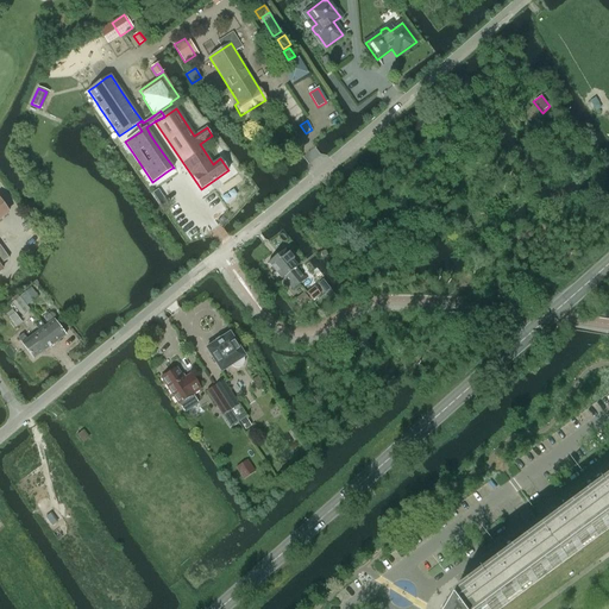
[(158,190),(154,194),(162,207),(167,203),(158,190)]
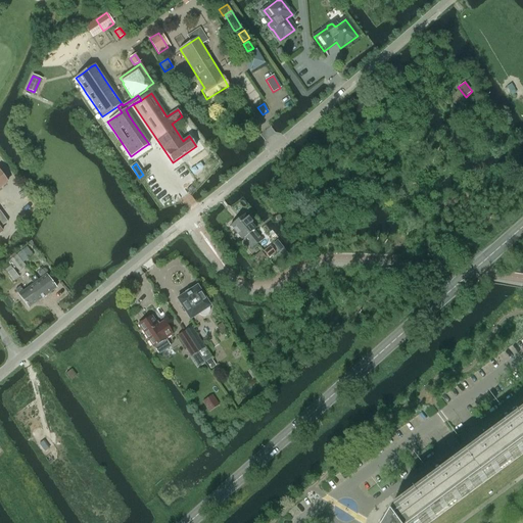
[(292,168),(286,171),(289,181),(296,179),(292,168)]
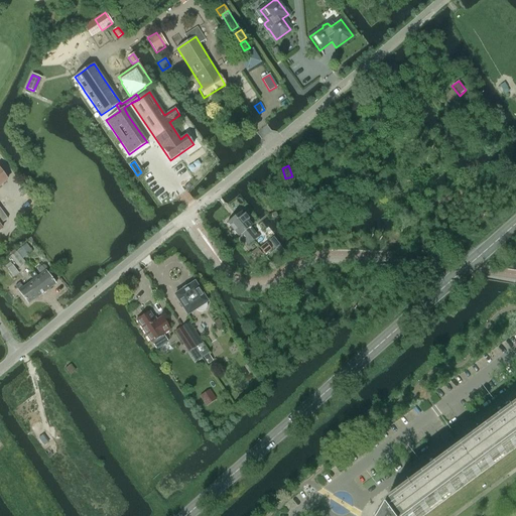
[(241,212),(234,218),(253,242),(258,238),(256,235),(251,227),(252,226),(248,221),(249,220),(244,215),(244,216),(241,212)]
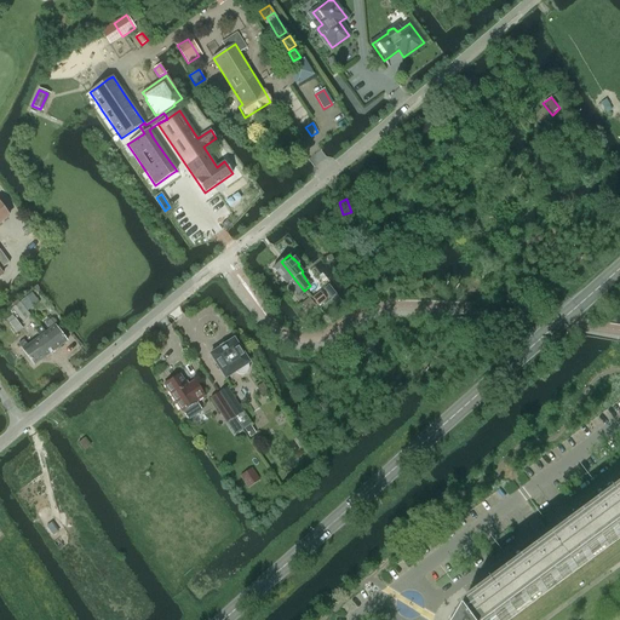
[(304,291),(281,262),(273,268),(286,285),(291,281),(296,287),(293,288),(298,294),(304,291)]
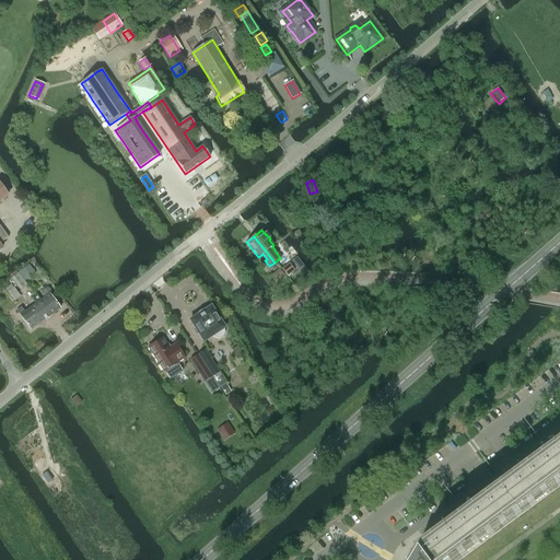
[(294,271),(289,264),(281,269),(287,277),(294,271)]
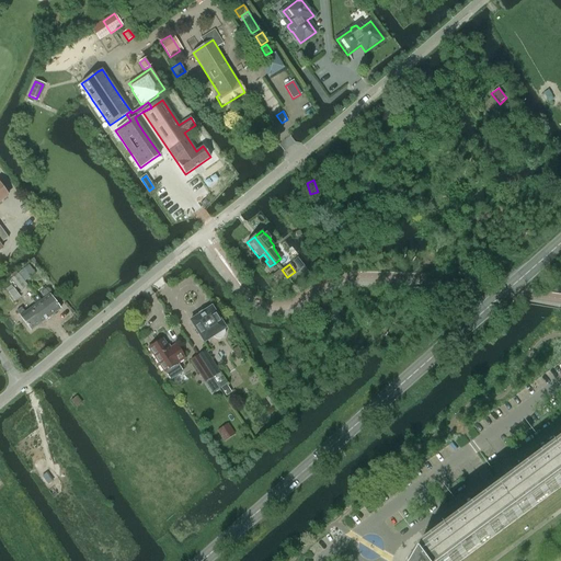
[(20,274),(26,282),(32,277),(26,268),(20,274)]
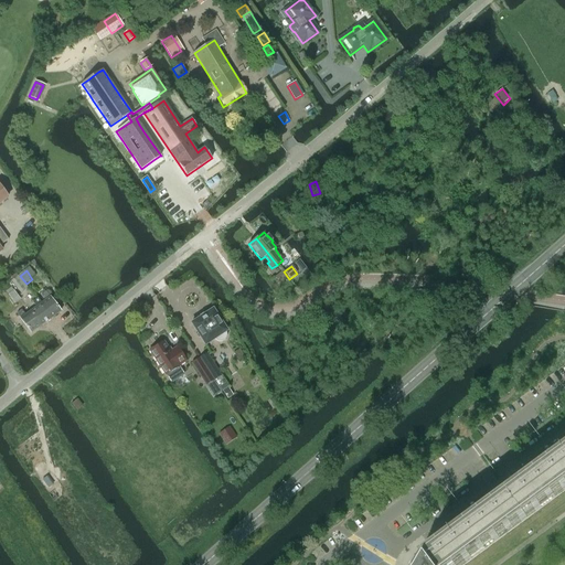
[(281,273),(275,278),(279,283),(286,278),(281,273)]
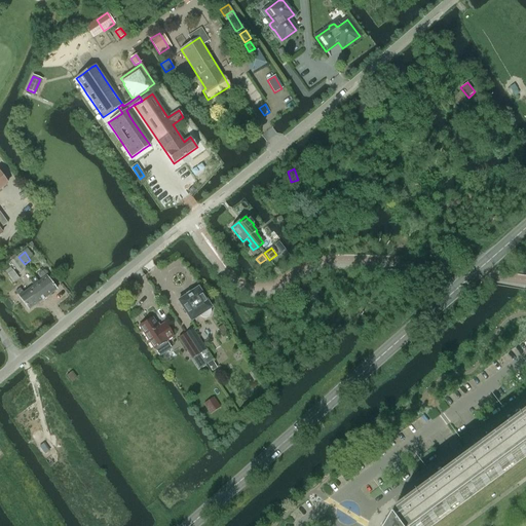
[(16,257),(12,261),(21,271),(25,267),(16,257)]
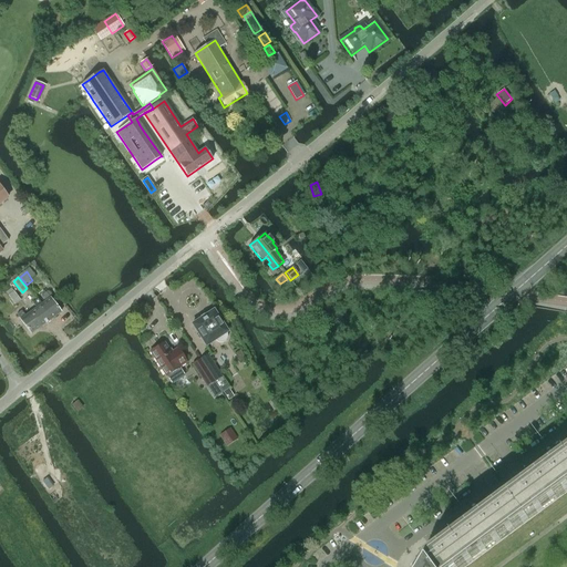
[(13,291),(8,296),(14,305),(20,300),(13,291)]
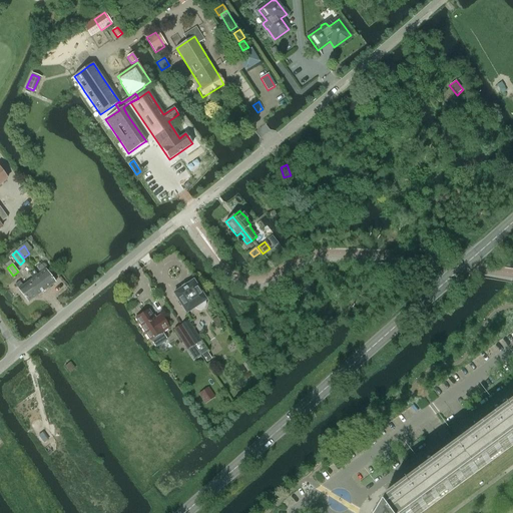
[(36,276),(46,290),(55,283),(42,266),(38,269),(41,273),(37,276),(36,276)]
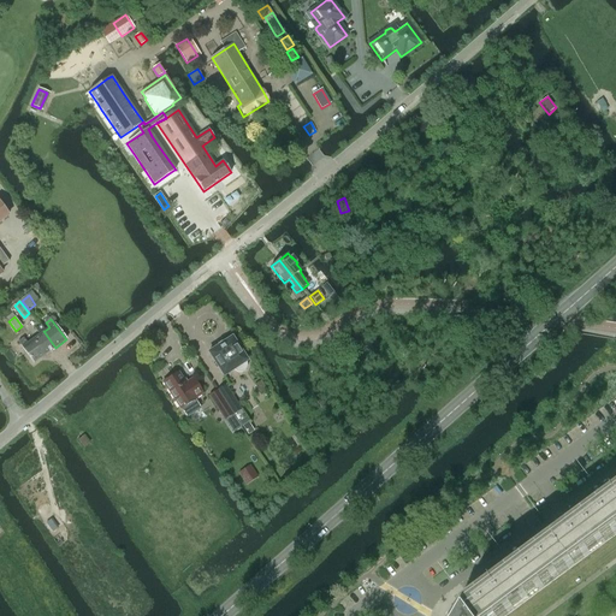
[(43,331),(45,331),(41,326),(37,329),(41,333),(33,339),(45,355),(55,348),(43,331)]
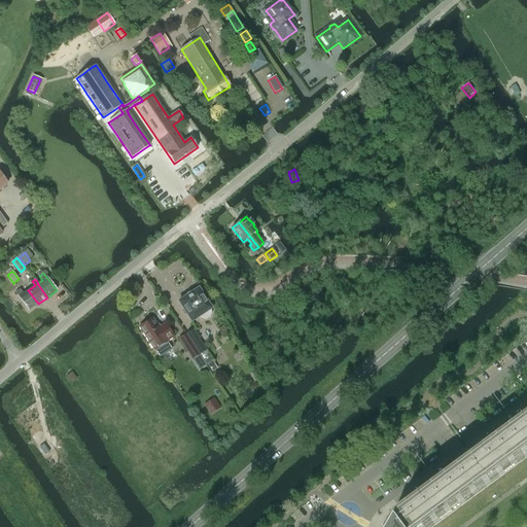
[(210,317),(211,314),(211,311),(210,310),(211,309),(199,289),(178,302),(191,322),(201,316),(201,317),(204,319),(207,318),(210,317)]
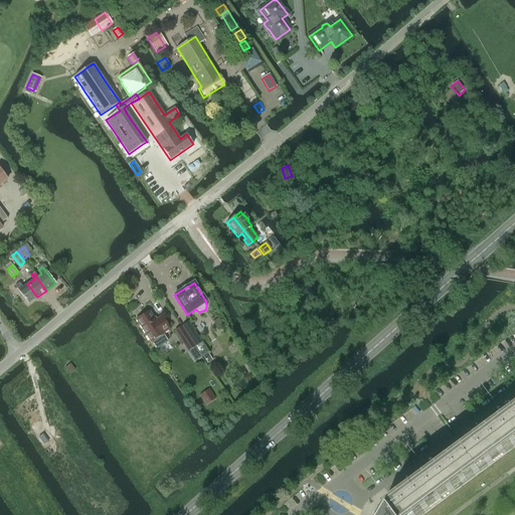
[(37,297),(27,284),(22,288),(19,284),(15,287),(28,304),(37,297)]
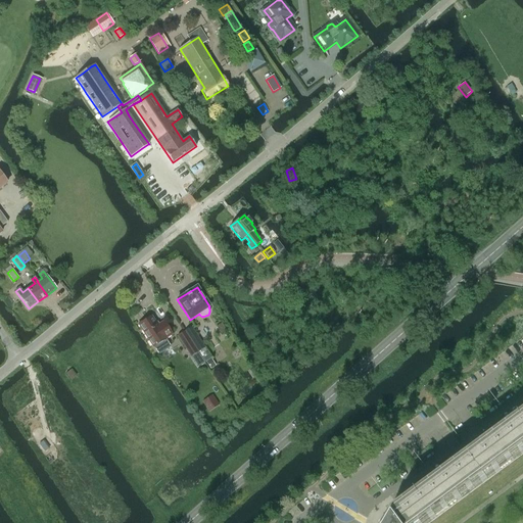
[(151,317),(138,325),(153,348),(158,355),(171,347),(167,340),(165,338),(173,334),(164,322),(157,326),(151,317)]
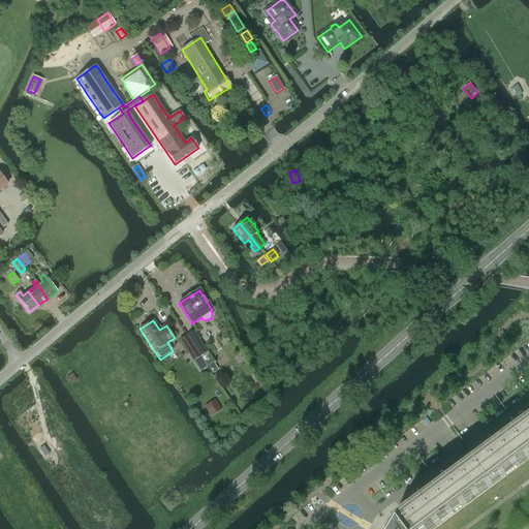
[(193,331),(186,336),(200,356),(207,367),(214,363),(193,331)]
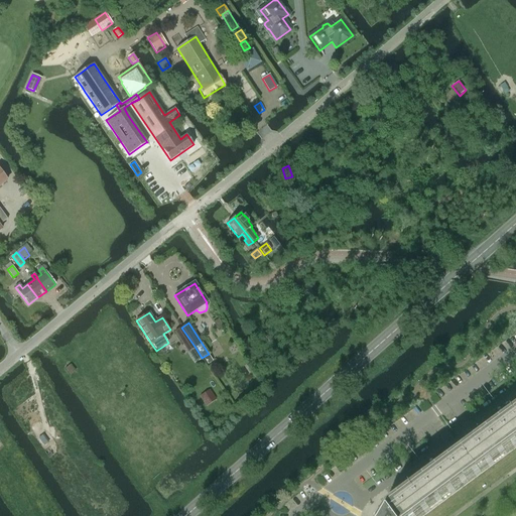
[(188,352),(196,348),(181,328),(175,332),(188,352)]
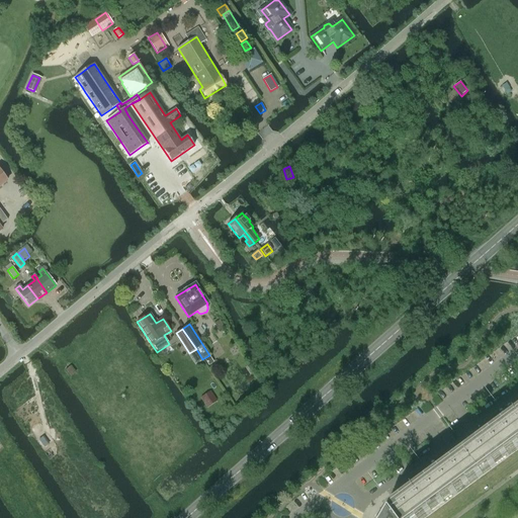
[(217,401),(211,394),(203,400),(208,407),(217,401)]
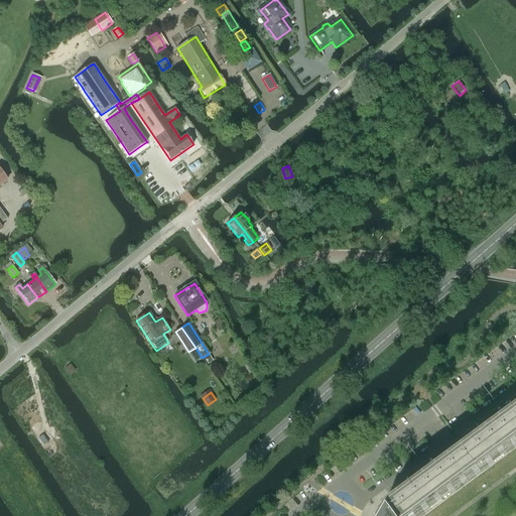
[(515,412),(465,450),(482,474),(515,447),(515,412)]
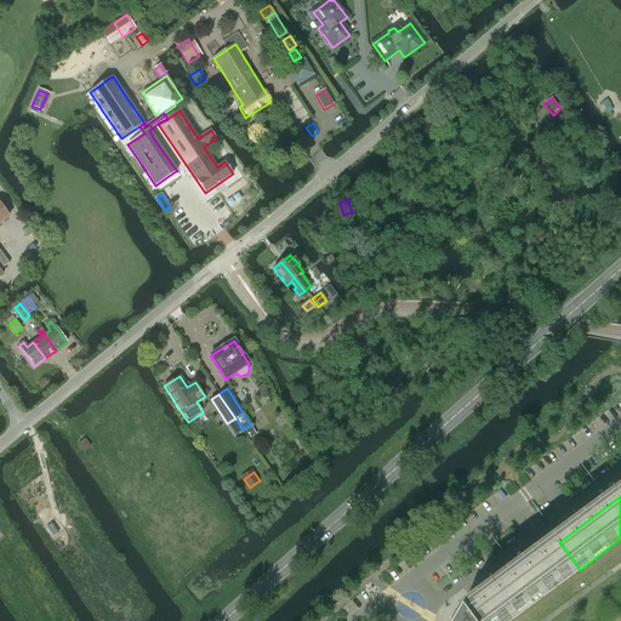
[(511,620),(580,570),(559,542),(476,605),(453,620),(511,620)]
